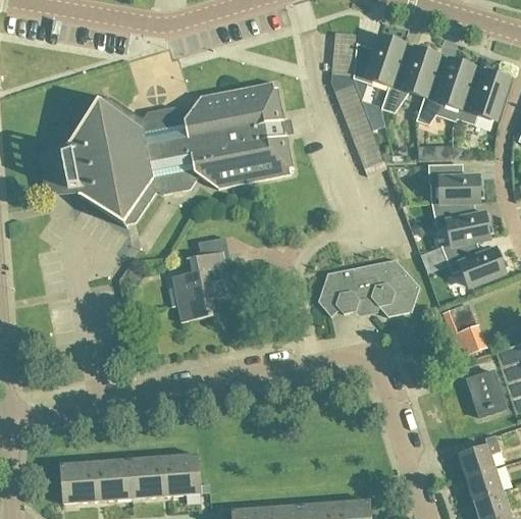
[(356,31),(333,29),(328,79),(363,163),(381,157),(350,74),(356,31)]
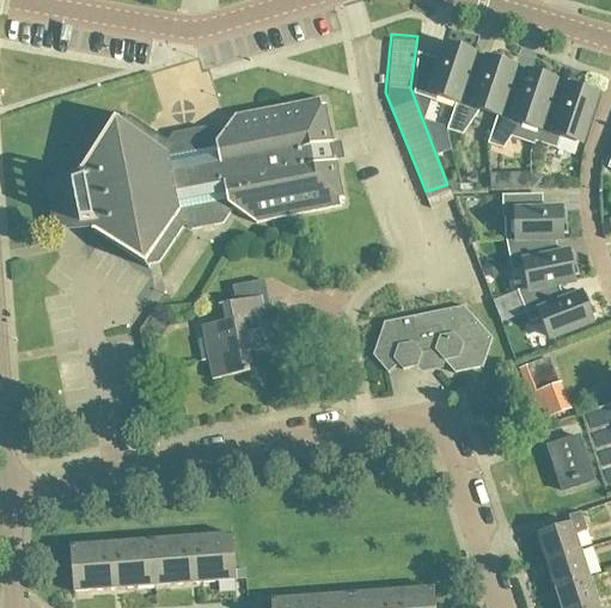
[(463,78),(463,79),(472,50),(445,41),(438,62),(416,55),(413,91),(434,98),(437,92),(454,98),(456,98),(463,78)]
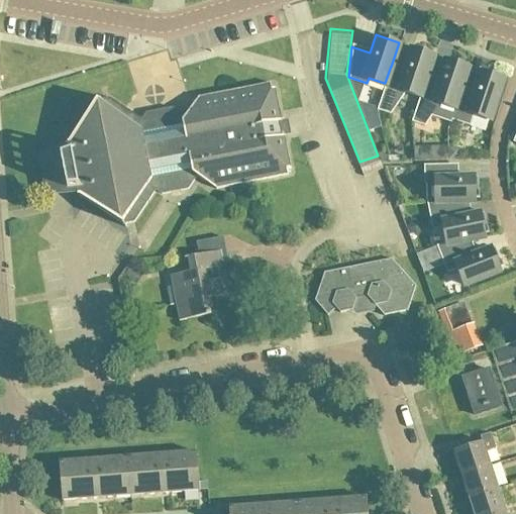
[(385,83),(384,83),(376,107),(389,111),(404,89),(419,94),(425,78),(426,78),(433,54),(410,46),(403,70),(391,67),(391,66),(385,83)]
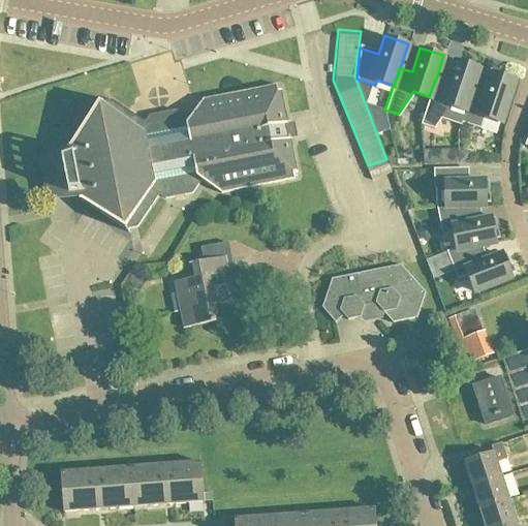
[(429,96),(421,121),(434,126),(440,116),(461,122),(462,120),(460,119),(464,109),(470,91),(471,91),(479,67),(456,59),(447,84),(436,80),(435,80),(429,96)]
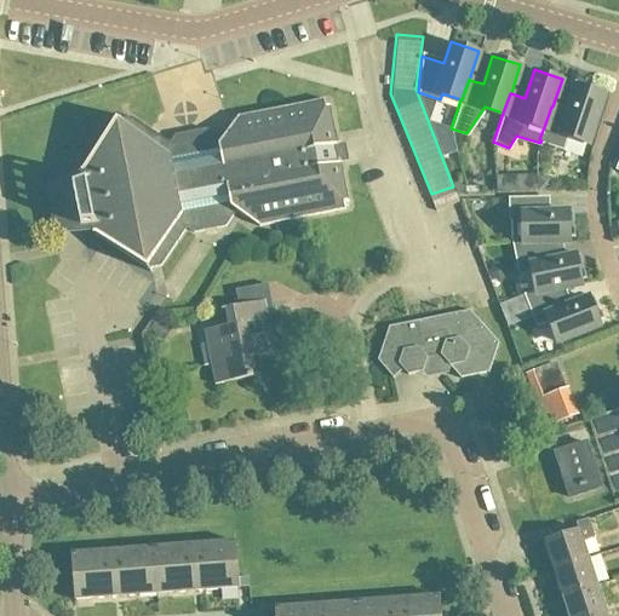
[(544,127),(539,139),(542,140),(562,148),(566,134),(586,140),(603,92),(575,82),(566,111),(552,107),(551,107),(544,127)]
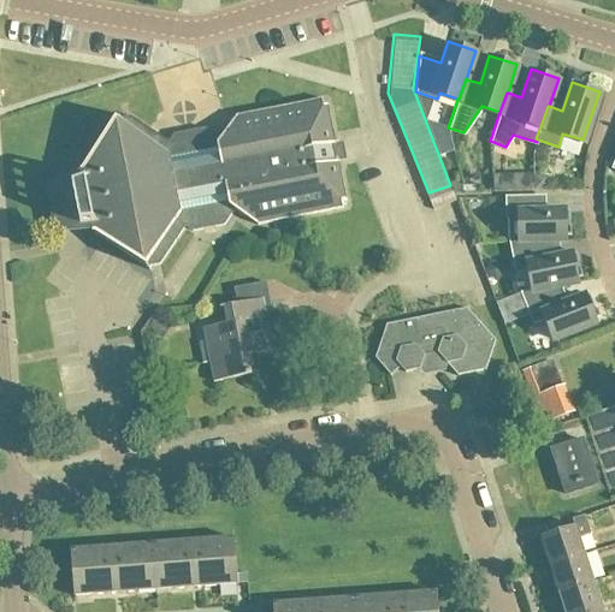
[(130,112),(117,116),(119,112),(117,111),(80,167),(82,168),(82,172),(81,172),(71,176),(71,178),(48,184),(47,180),(45,182),(54,229),(64,230),(64,225),(80,223),(81,225),(93,224),(93,225),(92,227),(149,266),(151,265),(148,262),(159,261),(184,223),(193,229),(223,223),(235,207),(258,221),(343,205),(342,197),(347,197),(338,158),(336,159),(332,141),(336,141),(327,101),(323,102),(321,95),(235,112),(220,135),(205,125),(172,131),(169,138),(130,112)]
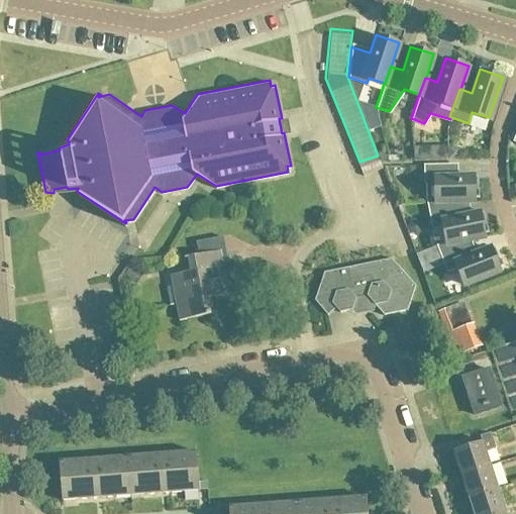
[(447,143),(413,143),(414,158),(447,157),(447,143)]
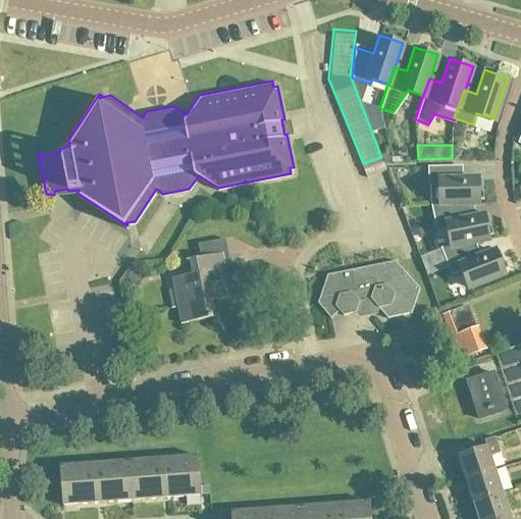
[(464,146),(452,146),(453,159),(465,158),(464,146)]
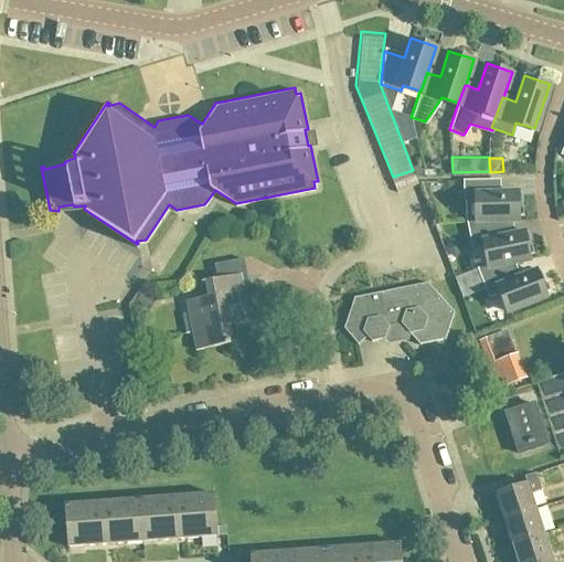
[(503,218),(518,218),(518,213),(523,213),(523,207),(522,207),(521,190),(509,190),(509,191),(495,191),(495,177),(463,178),(463,199),(476,199),(476,216),(476,218),(503,218)]
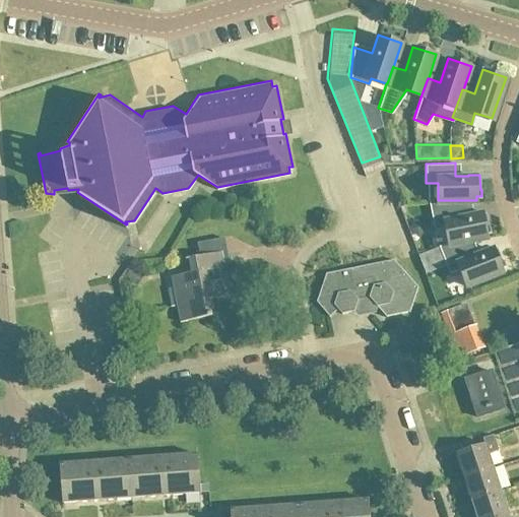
[(518,183),(510,185),(513,197),(518,196),(518,183)]
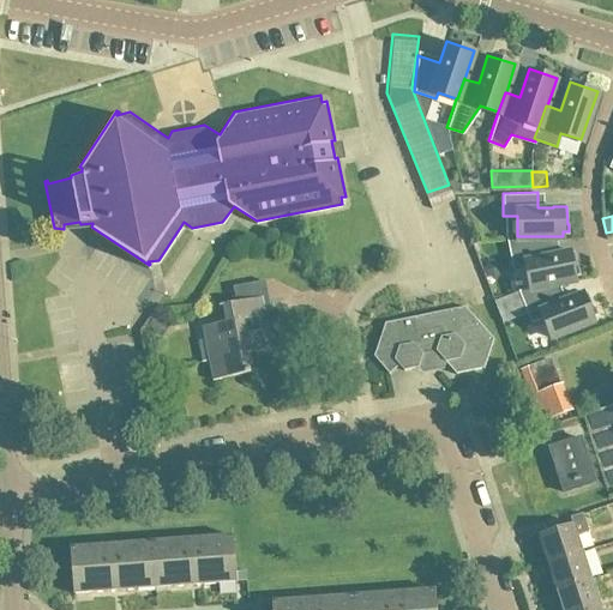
[(517,236),(517,235),(506,236),(512,270),(527,267),(530,287),(553,283),(575,278),(574,275),(580,273),(578,266),(577,266),(574,249),(560,252),(551,254),(547,236),(517,236)]
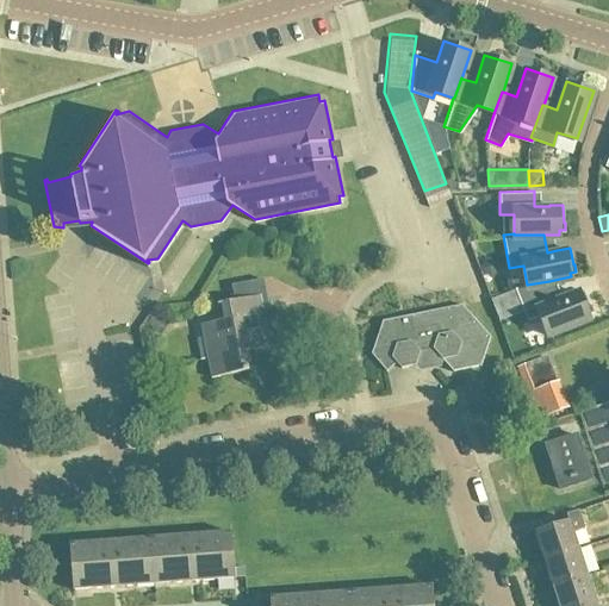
[(527,285),(515,287),(527,319),(539,313),(547,333),(589,317),(588,312),(594,310),(590,304),(589,304),(583,288),(571,293),(557,299),(550,281),(527,285)]
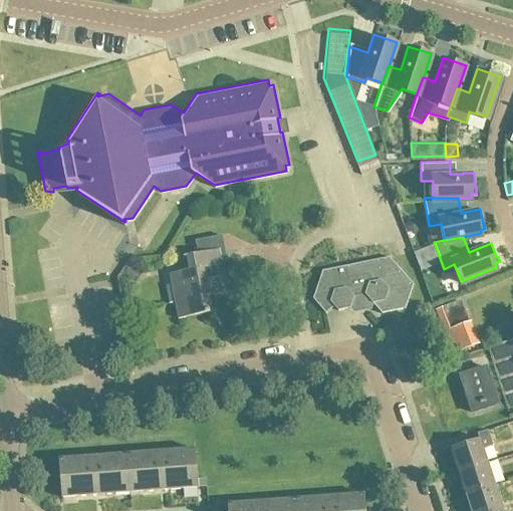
[(185,268),(168,271),(177,317),(209,310),(206,294),(226,290),(218,247),(182,254),(185,268)]
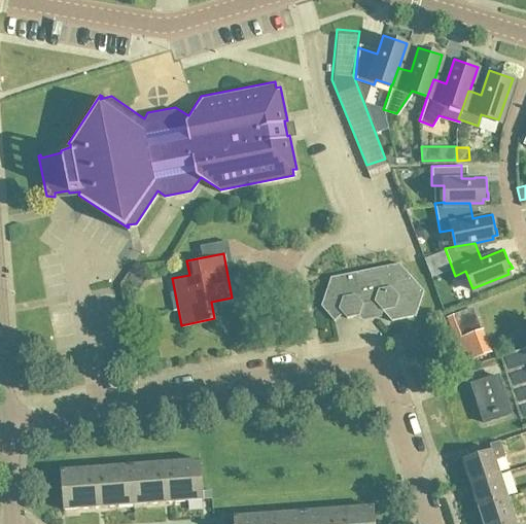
[(319,303),(334,318),(342,311),(346,316),(358,313),(364,294),(374,298),(373,300),(390,319),(414,314),(422,289),(397,260),(328,275),(319,303)]
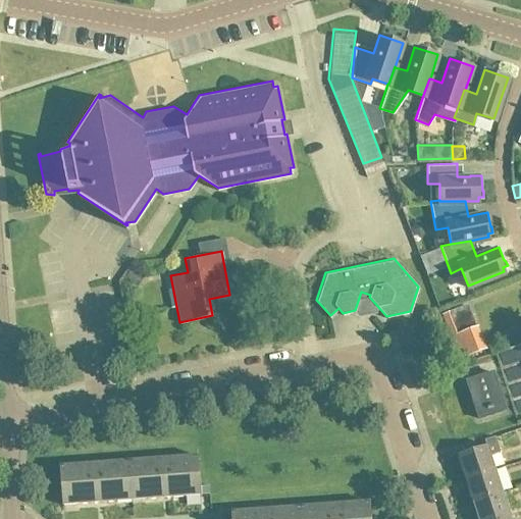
[(447,311),(463,355),(484,347),(467,303),(447,311)]
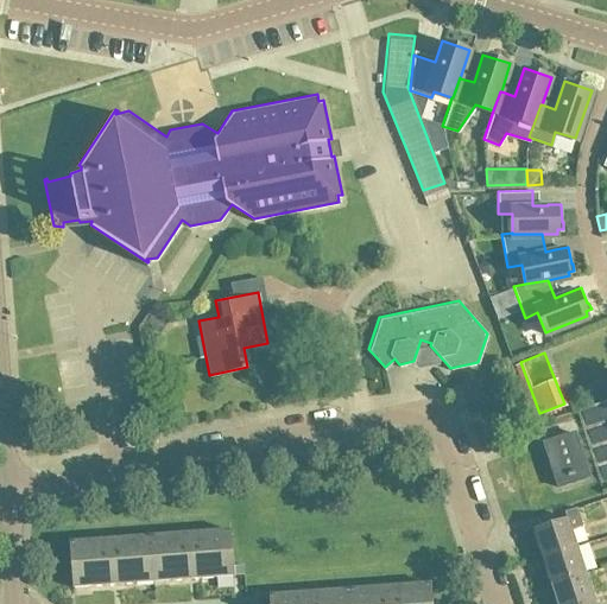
[(606,375),(587,383),(594,402),(606,396),(606,375)]
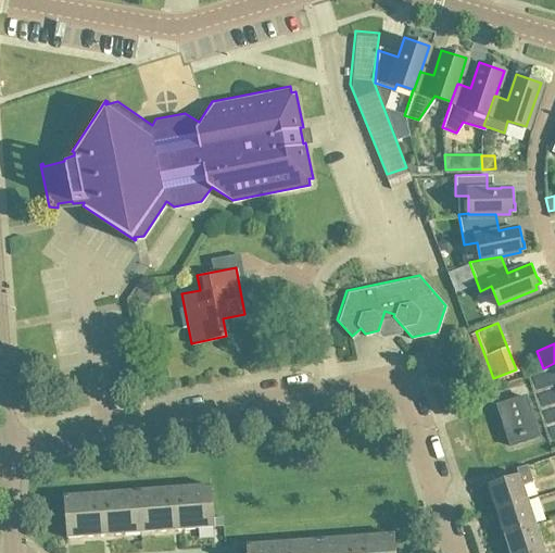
[(537,431),(524,391),(496,400),(509,440),(537,431)]
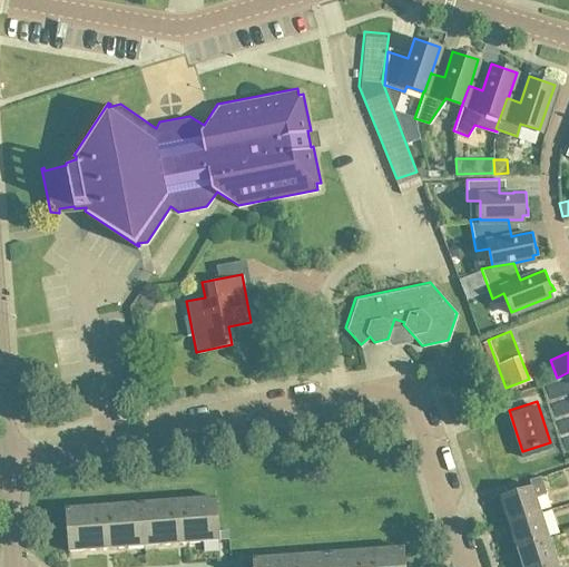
[(529,476),(531,481),(499,491),(508,518),(540,507),(536,495),(546,492),(539,472),(529,476)]
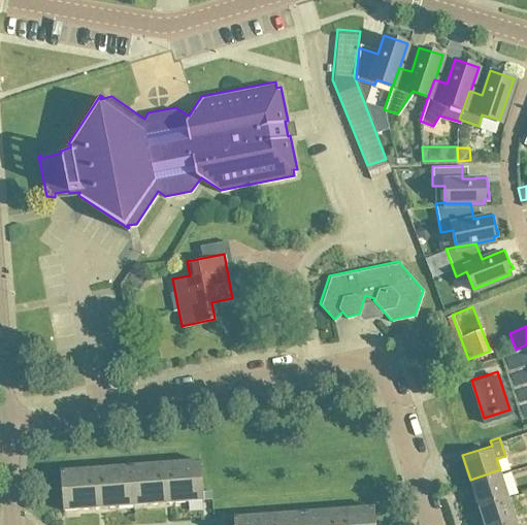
[(200,459),(165,461),(167,500),(203,498),(200,459)]
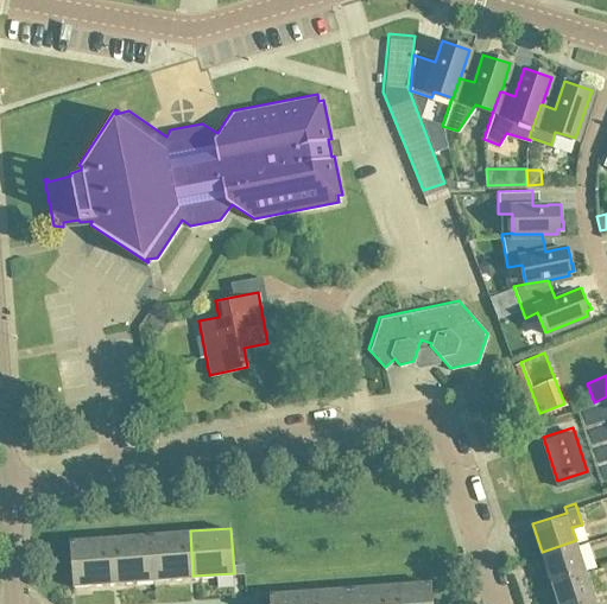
[(190,531),(150,534),(153,579),(193,576),(190,531)]
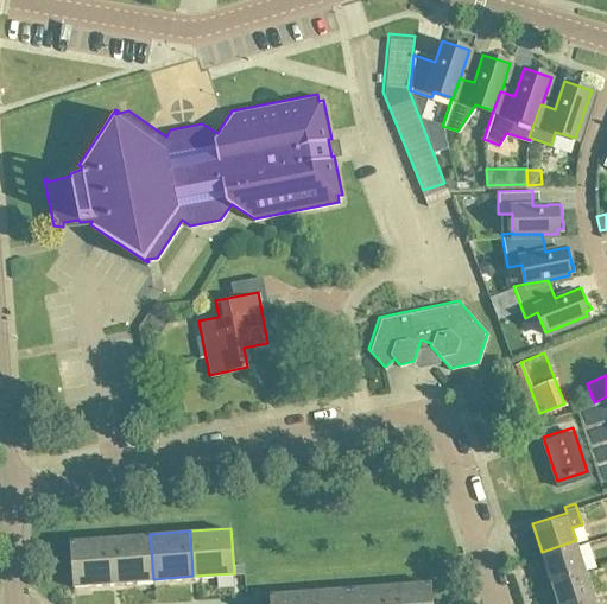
[(150,534),(109,536),(113,583),(153,579),(150,534)]
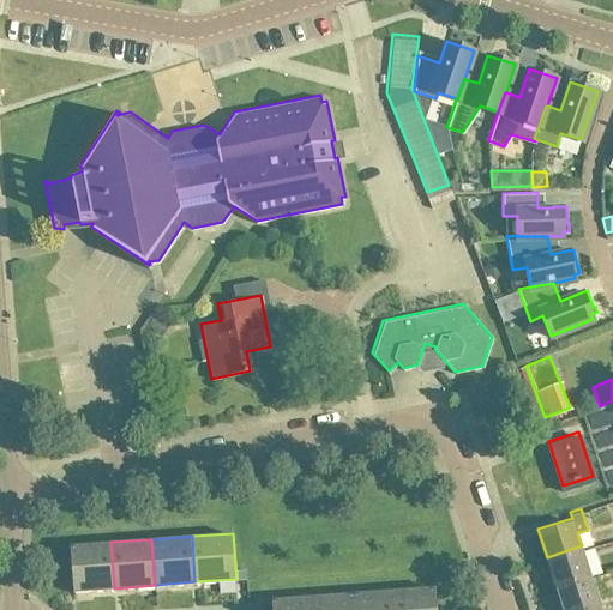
[(114,589),(110,542),(70,545),(73,591),(114,589)]
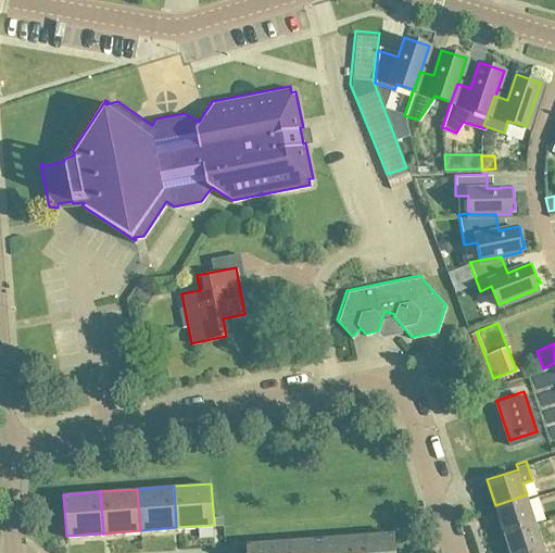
[(534,519),(527,494),(495,505),(503,529),(534,519)]
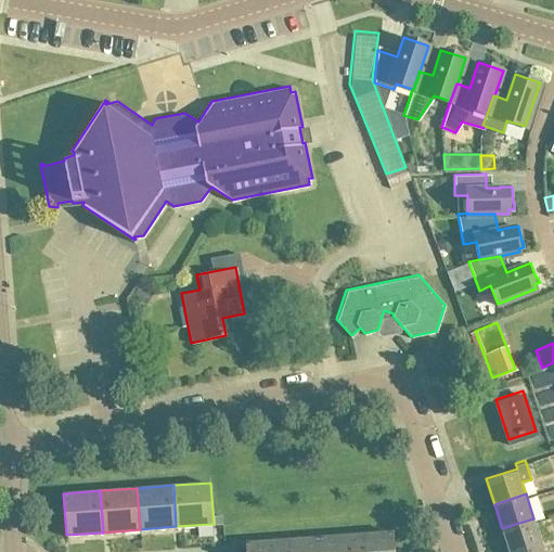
[(533,518),(502,528),(509,551),(513,551),(541,543),(533,518)]
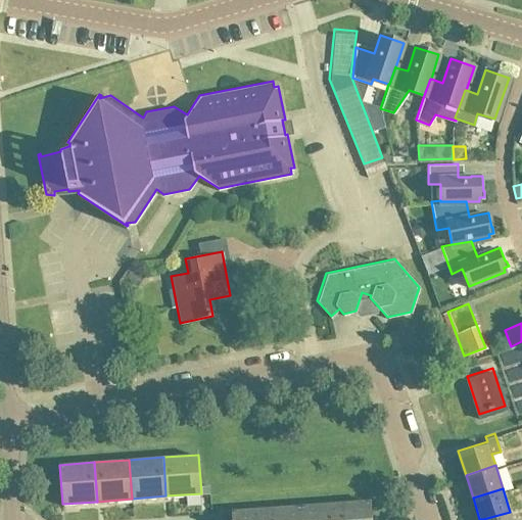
[(370,519),(370,500),(335,502),(335,519),(370,519)]
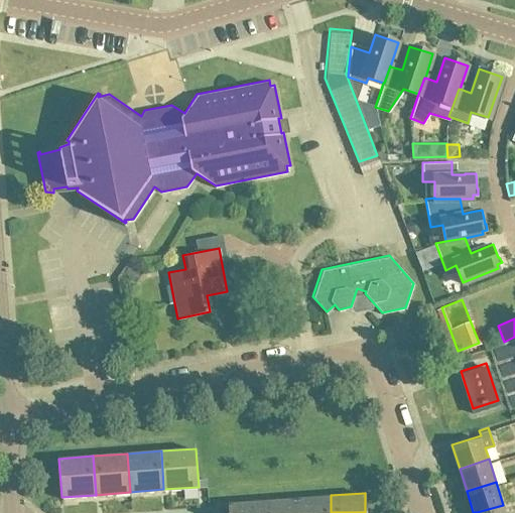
[(331,512),(331,495),(297,498),(297,512),(331,512)]
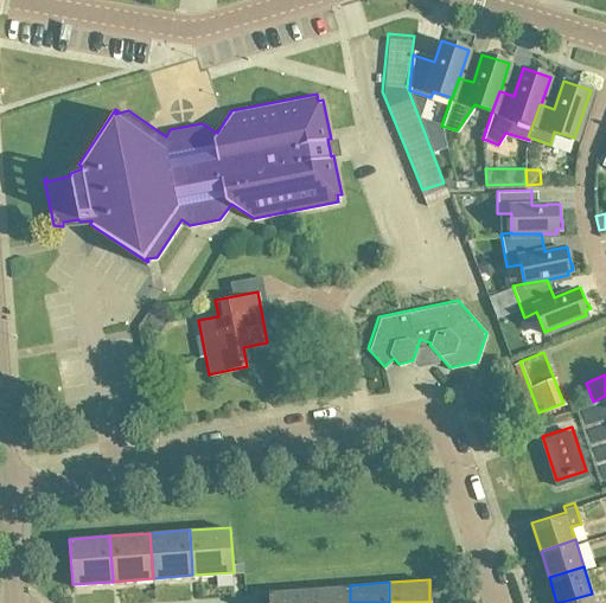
[(350,602),(350,585),(310,589),(310,602),(350,602)]
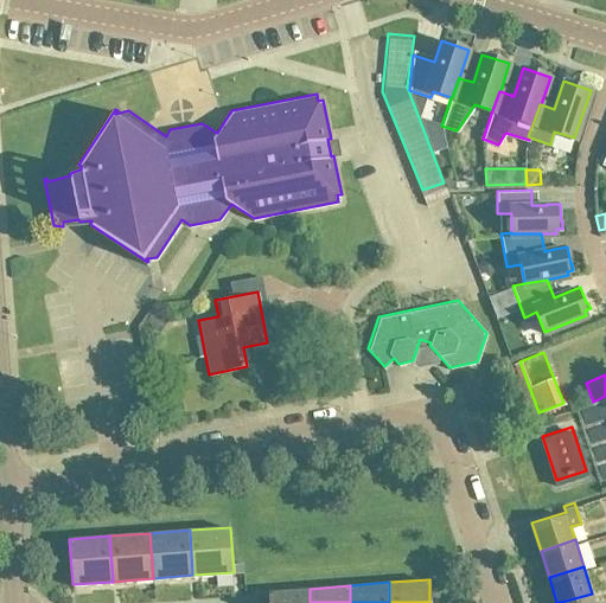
[(310,602),(310,589),(270,591),(270,589),(256,590),(256,602),(310,602)]
